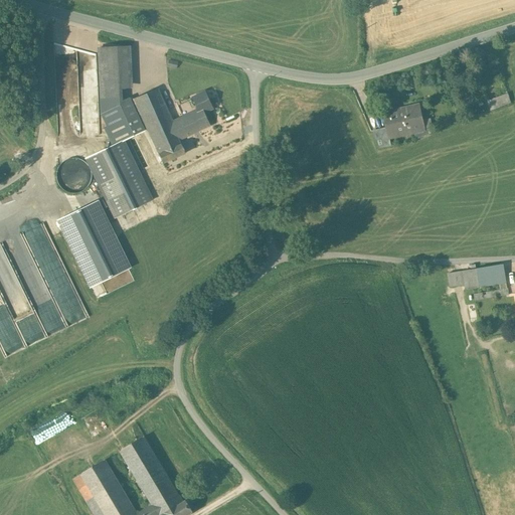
[(130,47),(98,49),(98,54),(99,90),(121,89),(132,88),(130,47)]
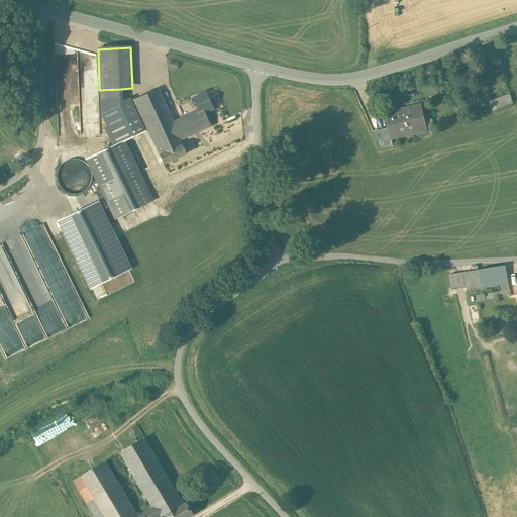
[(178,63),(170,61),(168,67),(177,69),(178,63)]
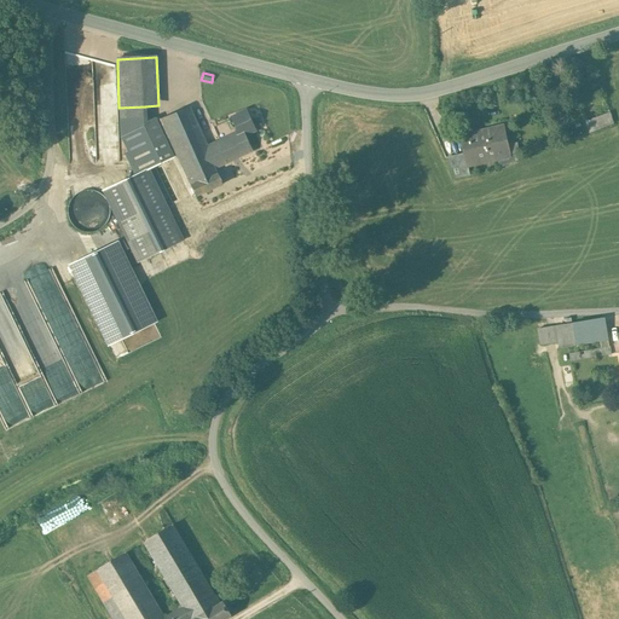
[(126,151),(123,154),(134,175),(146,169),(172,157),(174,157),(155,117),(146,121),(145,106),(119,108),(120,138),(126,151)]
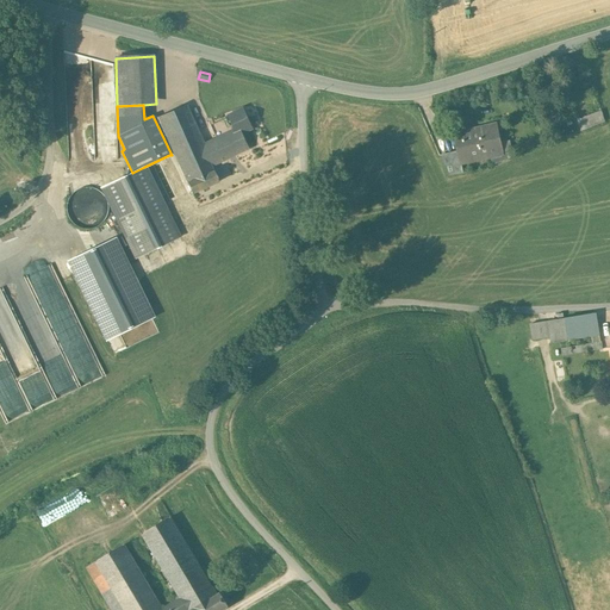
[(186,105),(157,117),(163,132),(182,174),(209,162),(211,161),(204,144),(186,105)]
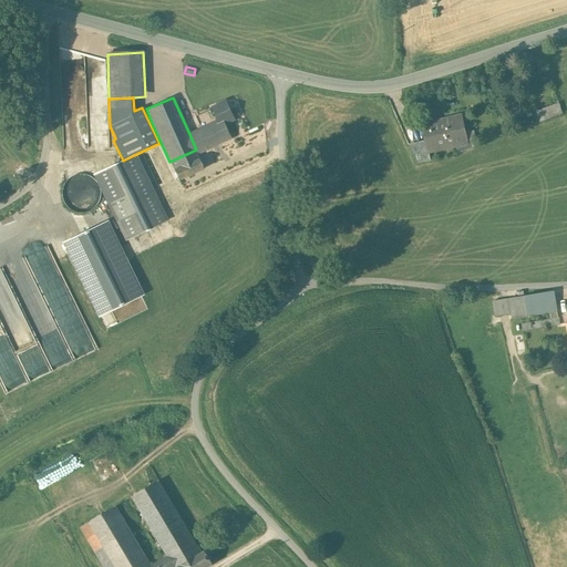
[(88,101),(89,127),(104,127),(103,101),(88,101)]
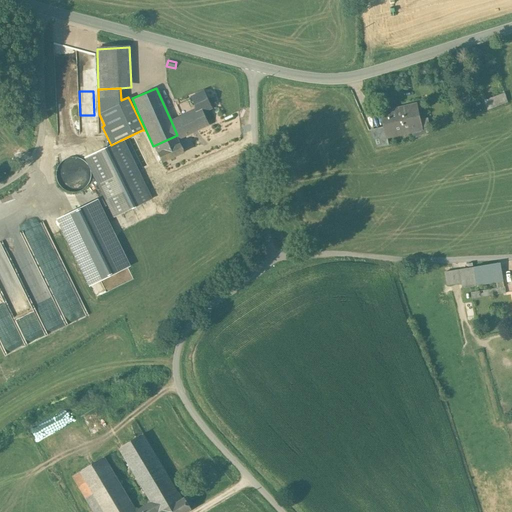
[(196,110),(171,121),(177,135),(175,136),(177,139),(208,125),(203,112),(211,108),(204,91),(191,97),(196,110)]
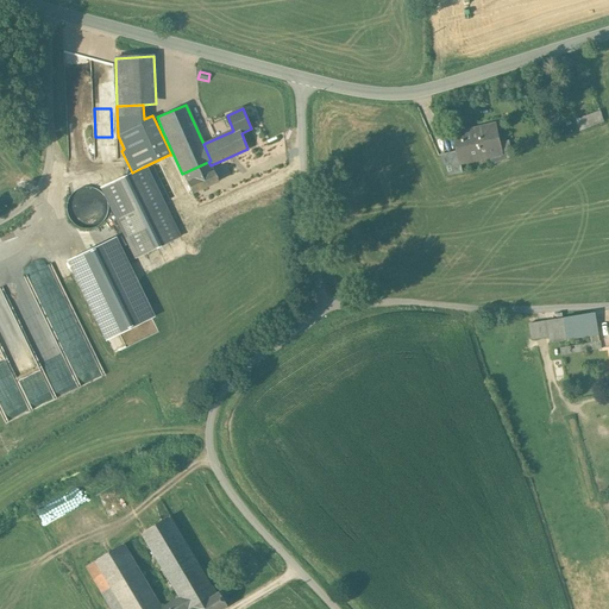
[(592,113),(577,119),(578,124),(584,121),(585,124),(596,120),(592,113)]
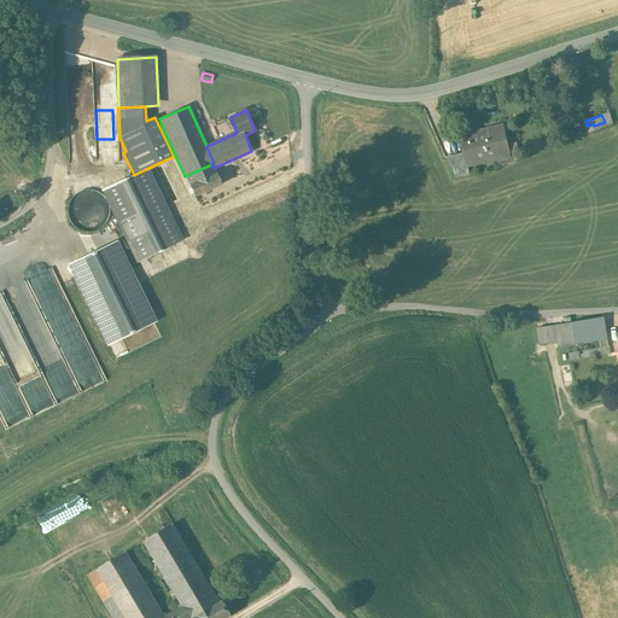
[(502,126),(461,136),(465,153),(466,164),(467,163),(488,159),(488,161),(508,156),(502,126)]
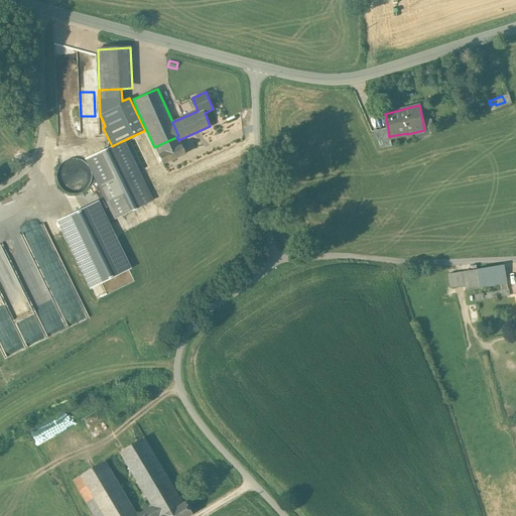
[(388,128),(372,132),(380,149),(392,146),(390,136),(389,137),(388,128)]
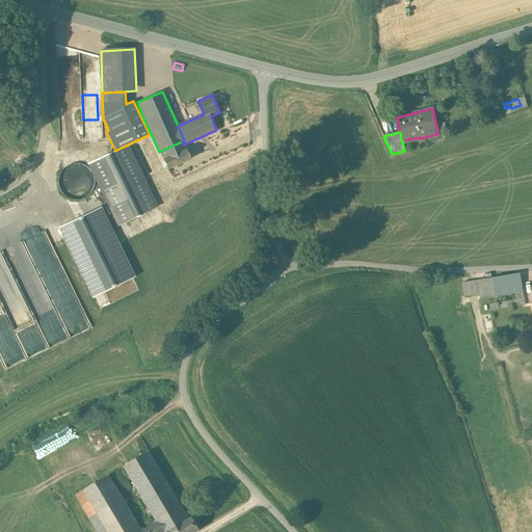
[(148,135),(126,145),(142,179),(164,168),(148,135)]
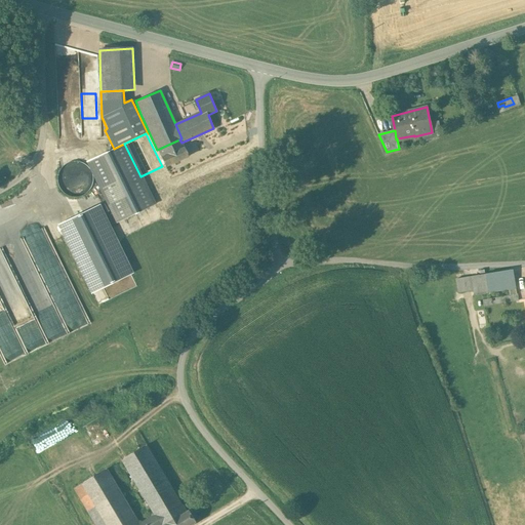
[(179,139),(157,150),(165,167),(188,157),(184,147),(184,148),(182,143),(179,139)]
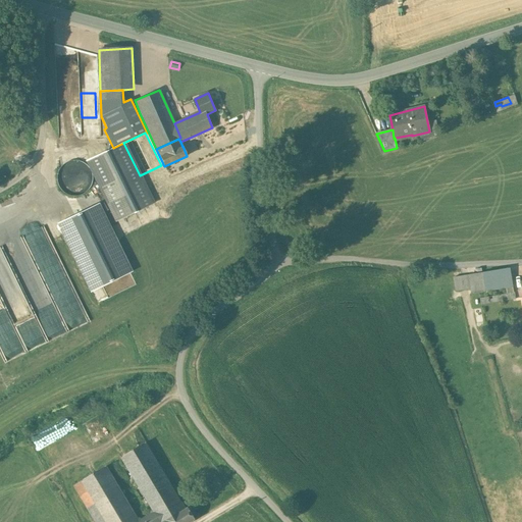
[(113,148),(87,161),(116,221),(153,203),(140,175),(123,143),(113,148)]
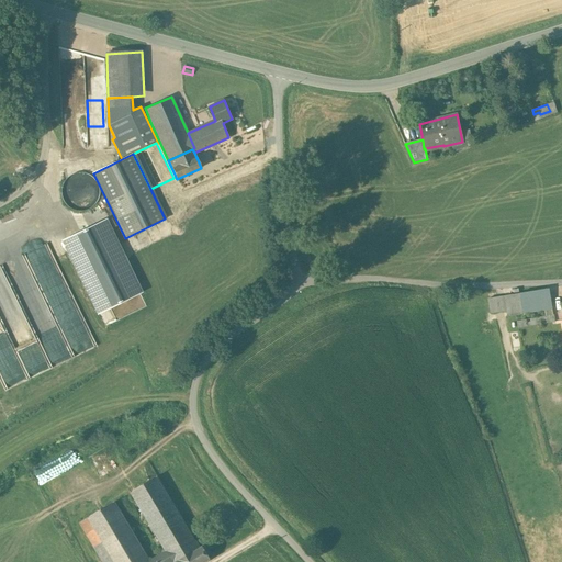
[(98,199),(99,191),(98,184),(93,178),(87,175),(80,172),(72,175),(67,179),(63,184),(62,192),(63,199),(67,205),(72,210),(80,211),(88,210),(93,205),(98,199)]
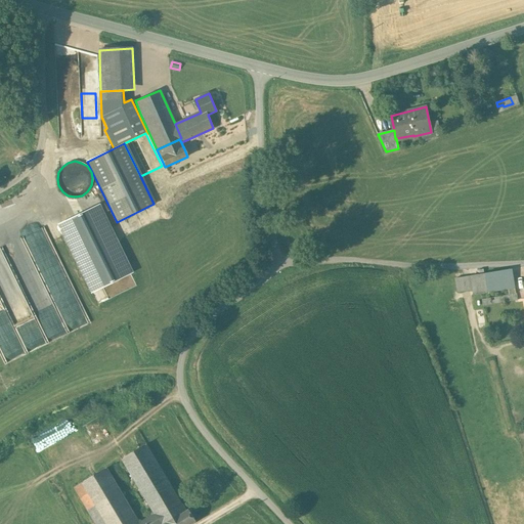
[(99,204),(57,224),(90,293),(133,271),(99,204)]
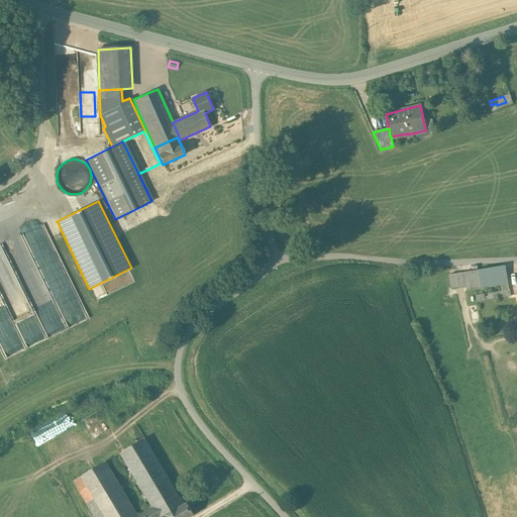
[(505,265),(450,272),(452,289),(508,283),(505,265)]
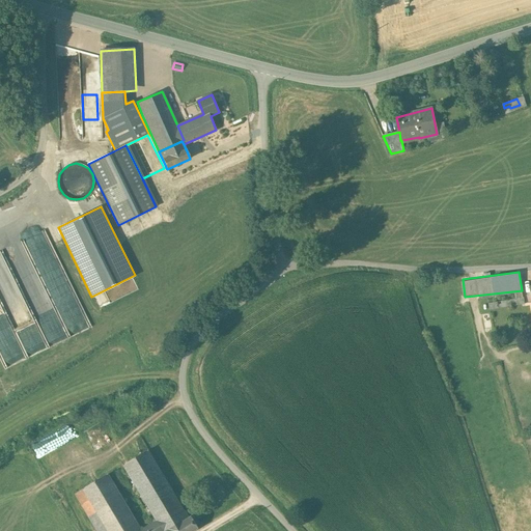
[(523,295),(488,302),(490,308),(524,301),(523,295)]
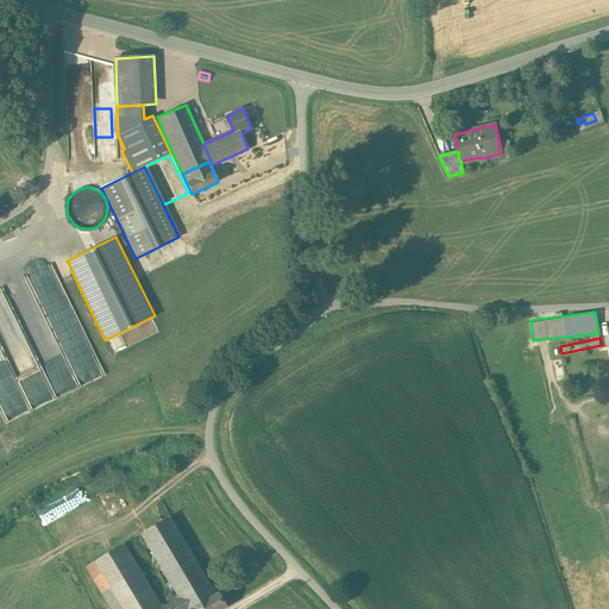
[(190,608),(218,594),(171,516),(142,533),(179,595),(187,608),(190,608)]
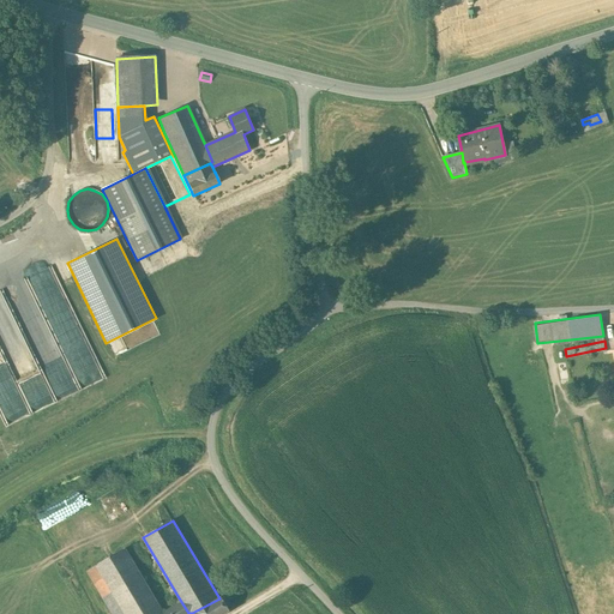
[(126,548),(96,565),(125,613),(166,613),(164,612),(126,548)]
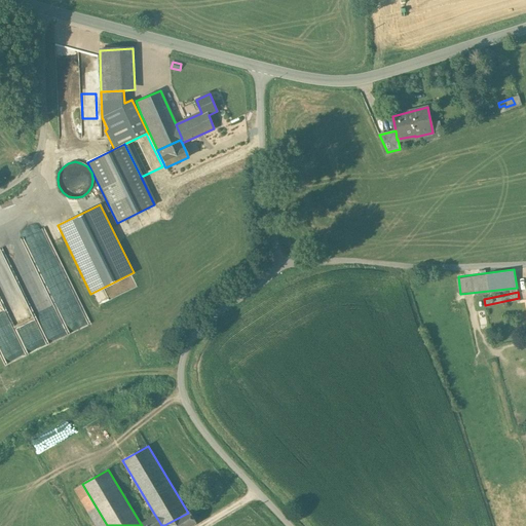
[(107,525),(82,484),(75,489),(97,525),(107,525)]
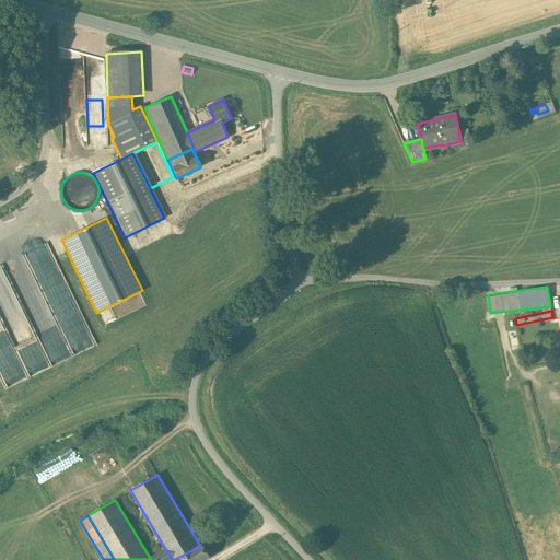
[(175,559),(205,559),(210,557),(202,545),(200,546),(175,559)]
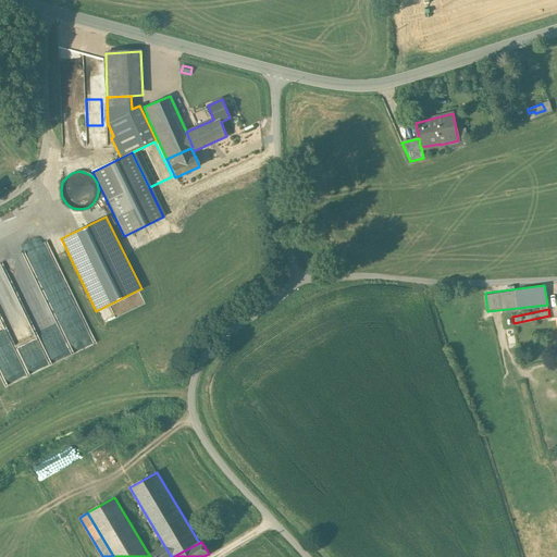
[(161,548),(149,555),(150,556),(171,556),(163,544),(160,546),(161,548)]
